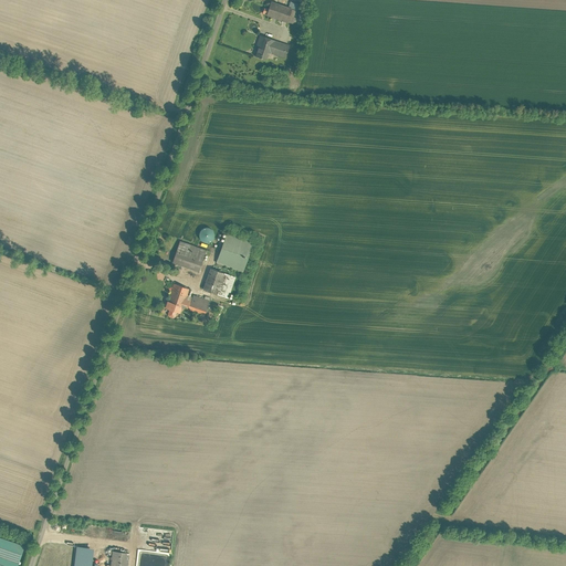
[(287,7),(271,1),(269,8),(264,7),(262,13),(266,14),(265,16),(295,25),(302,6),(290,1),(287,7)]
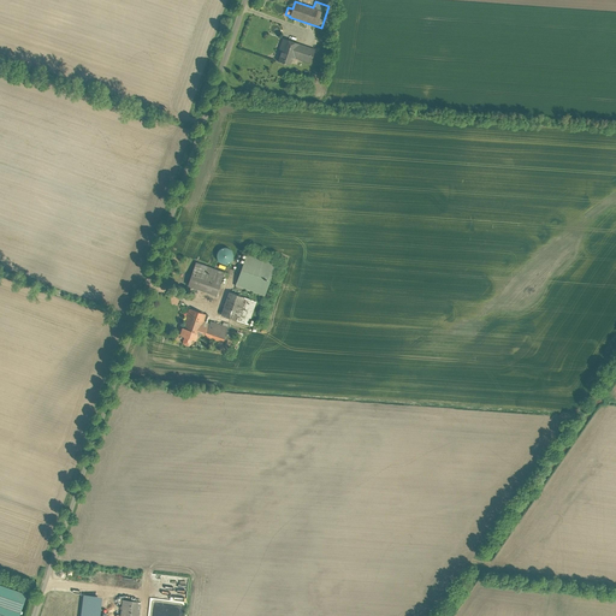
[(314,49),(283,39),(278,51),(280,52),(277,61),(290,66),(292,57),(311,63),(314,49)]
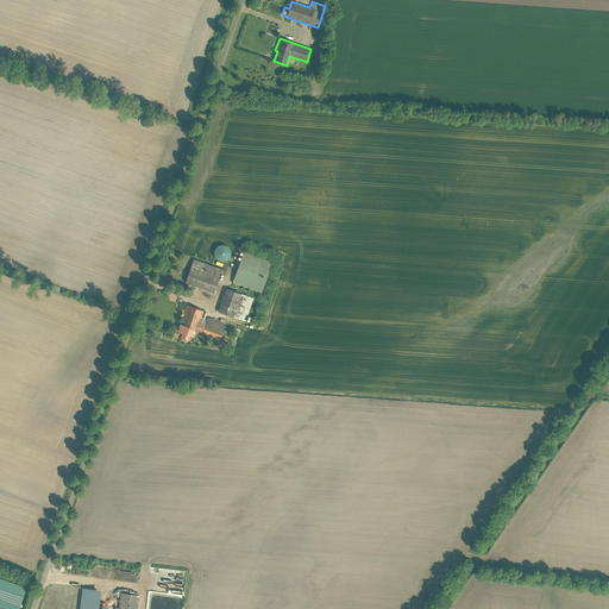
[(231,256),(231,253),(231,251),(228,249),(226,246),(224,246),(221,246),(218,248),(217,249),(214,252),(214,255),(214,257),(217,259),(218,262),(220,263),(224,263),(226,262),(228,261),(230,259),(231,256)]
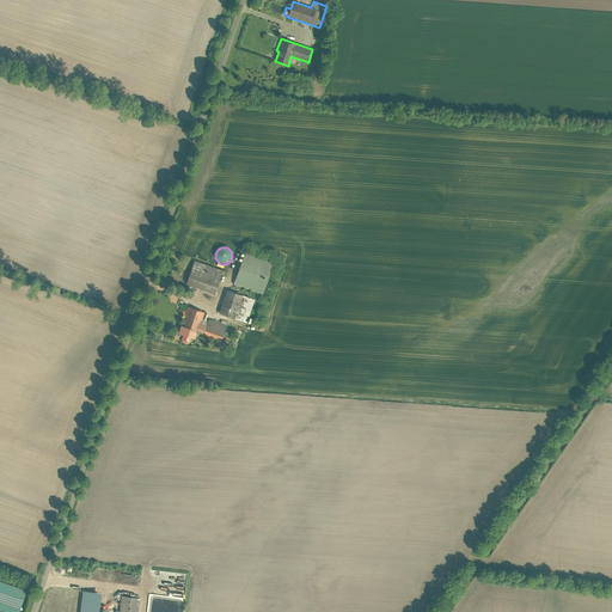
[(246,254),(234,286),(263,297),(275,264),(246,254)]
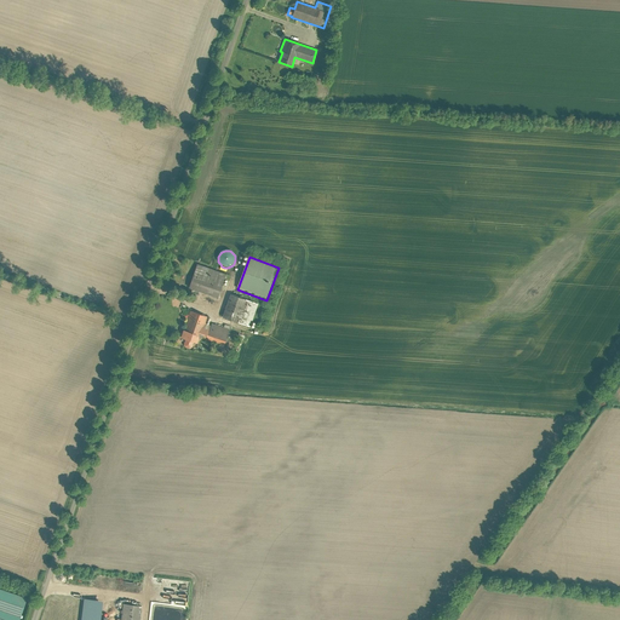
[(189,288),(218,299),(228,275),(197,264),(189,288)]
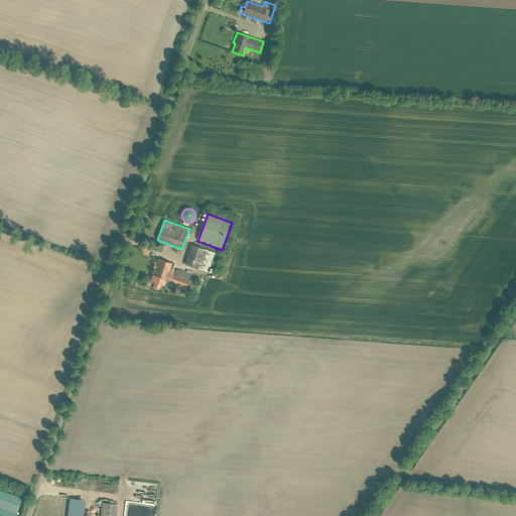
[(216,251),(192,244),(187,264),(211,270),(213,260),(214,260),(216,251)]
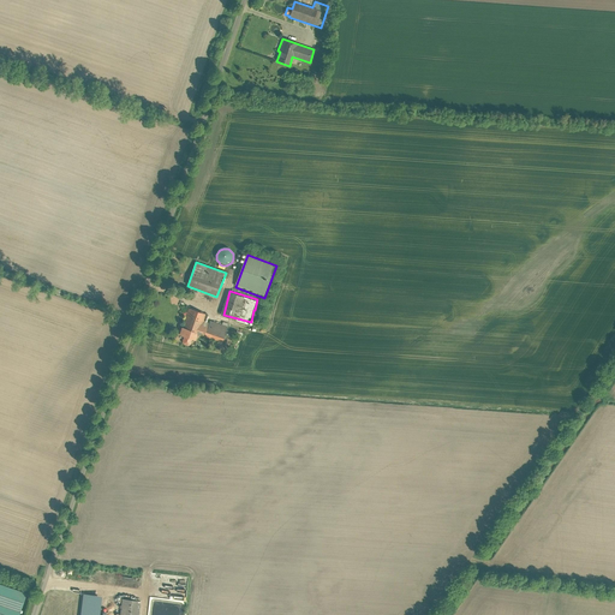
[(207,314),(189,308),(179,335),(184,336),(183,341),(190,344),(191,339),(196,341),(198,335),(222,342),(227,327),(206,318),(207,314)]
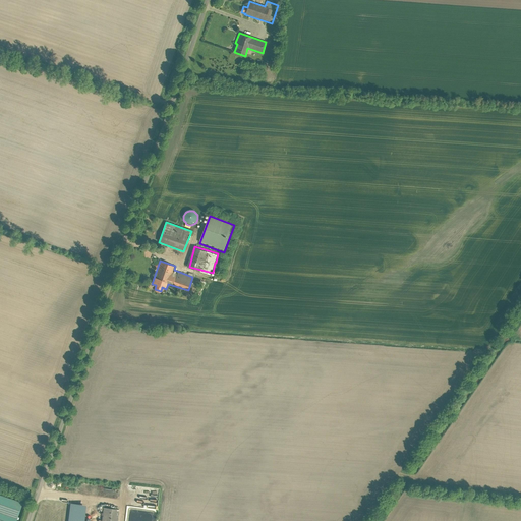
[(23,505),(0,497),(0,514),(17,520),(23,505)]
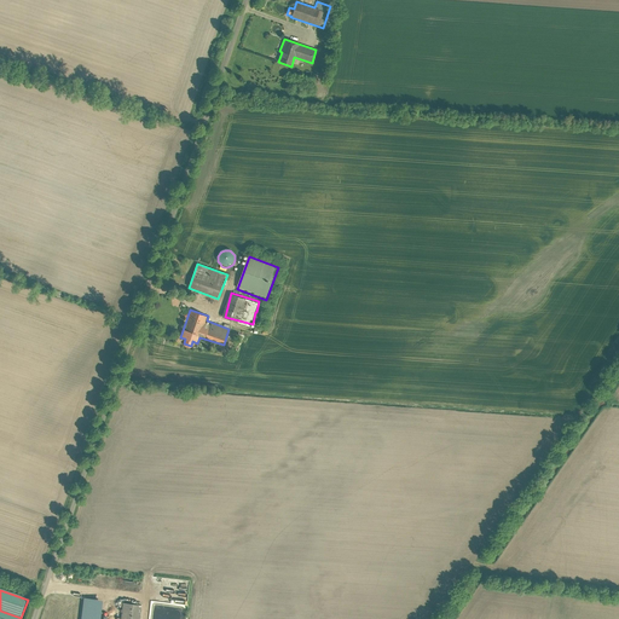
[(86,597),(82,618),(104,618),(106,599),(86,597)]
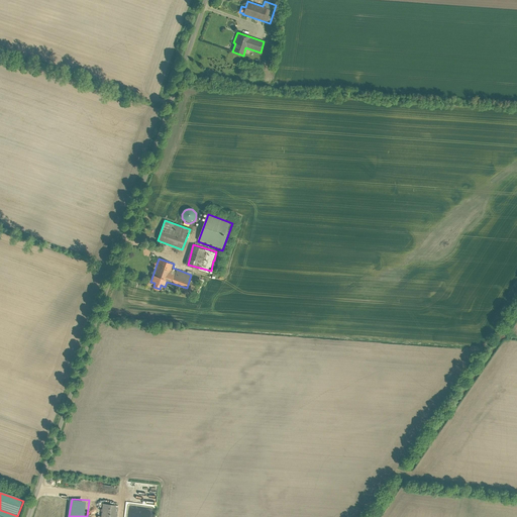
[(117,516),(119,504),(104,503),(104,507),(98,507),(97,516),(117,516)]
